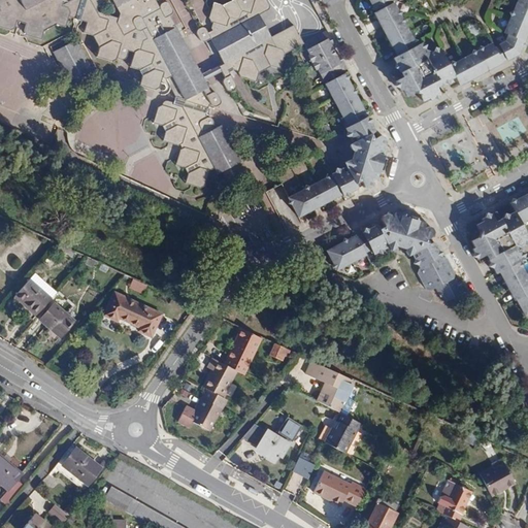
[(188,174),(187,178),(186,183),(201,189),(204,187),(208,172),(210,170),(213,168),(218,175),(222,172),(228,185),(243,176),(237,165),(242,162),(236,152),(222,125),(213,129),(212,127),(215,123),(212,119),(208,118),(206,114),(208,107),(210,105),(212,106),(213,106),(216,106),(218,106),(220,103),(220,101),(217,94),(215,93),(211,93),(208,87),(209,86),(210,84),(209,81),(207,80),(205,81),(204,80),(202,75),(201,74),(203,73),(204,71),(203,68),(200,68),(198,68),(170,15),(172,13),(172,10),(168,2),(163,3),(162,4),(160,6),(157,0),(0,0),(0,26),(11,30),(15,28),(18,21),(26,24),(24,30),(27,34),(41,39),(45,29),(55,24),(66,27),(69,17),(87,23),(84,32),(93,35),(100,48),(97,57),(111,61),(112,59),(121,61),(124,61),(126,58),(128,50),(134,53),(130,67),(139,69),(142,77),(140,85),(155,90),(159,88),(162,77),(166,78),(175,97),(173,103),(164,101),(163,105),(159,107),(154,123),(163,126),(166,132),(163,141),(177,146),(180,145),(183,150),(180,151),(176,165),(185,168),(188,174)]
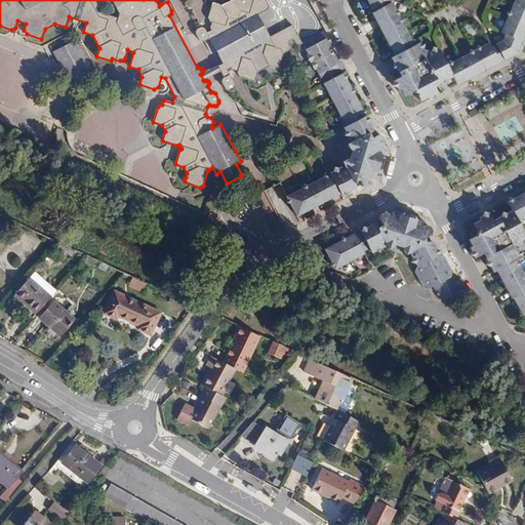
[(264,40),(270,37),(257,15),(265,11),(267,10),(267,9),(268,8),(268,6),(266,2),(264,0),(231,0),(221,5),(213,3),(208,17),(210,22),(211,23),(209,28),(210,29),(211,31),(207,33),(205,29),(202,27),(199,28),(196,31),(196,34),(200,41),(201,41),(203,42),(204,42),(209,39),(223,65),(218,67),(220,72),(224,77),(221,80),(221,82),(225,88),(227,90),(231,90),(237,103),(242,99),(227,71),(231,68),(232,70),(237,72),(239,77),(254,81),(257,72),(268,67),(278,69),(282,54),(269,50),(264,40)]
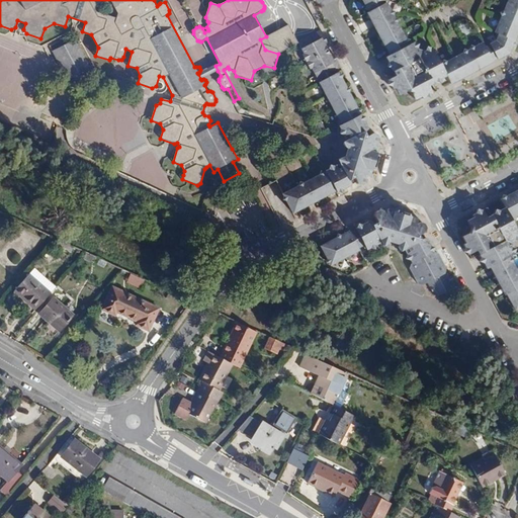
[(396,77),(389,80),(394,90),(398,88),(401,94),(410,90),(414,99),(420,96),(422,99),(431,94),(428,86),(446,77),(449,84),(458,79),(463,77),(471,73),(478,69),(487,65),(492,62),(485,48),(483,44),(454,59),(446,63),(442,61),(438,62),(430,47),(424,51),(419,50),(416,42),(412,45),(411,40),(406,40),(402,31),(398,23),(399,20),(396,20),(395,17),(394,16),(395,13),(392,13),(384,0),(362,0),(369,12),(368,13),(371,20),(375,27),(378,32),(385,49),(390,56),(386,58),(391,66),(395,74),(396,77)]
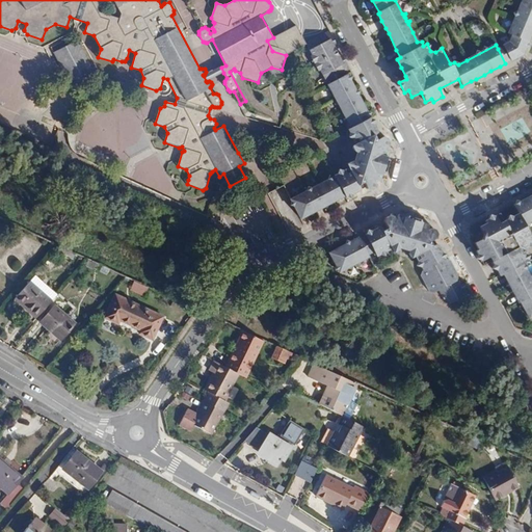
[(503,47),(510,60),(523,54),(524,52),(528,43),(531,35),(531,32),(531,0),(523,0),(522,4),(517,14),(514,15),(516,18),(515,20),(514,22),(511,22),(513,25),(509,35),(510,35),(509,38),(510,43),(503,47)]
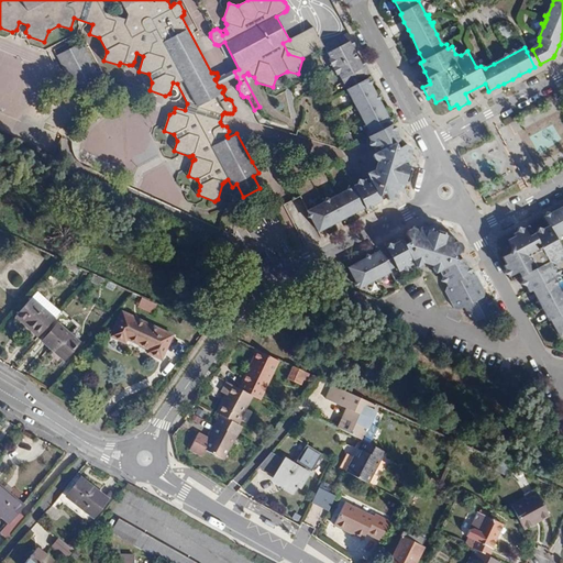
[(313,29),(289,40),(283,43),(288,54),(302,58),(324,47),(313,29)]
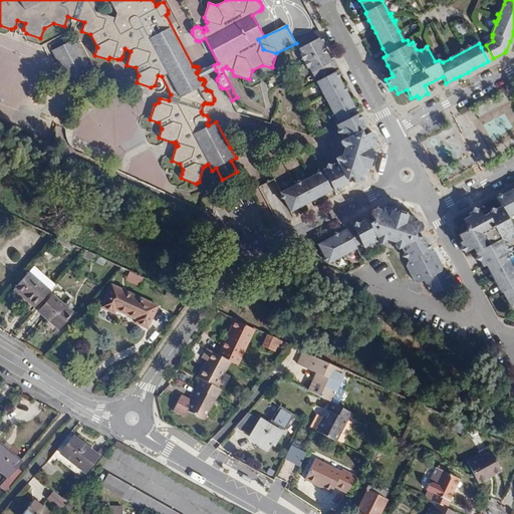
[(329,58),(328,55),(323,46),(321,42),(320,39),(323,37),(320,31),(296,43),(301,54),(300,56),(303,58),(302,61),(305,62),(311,72),(316,74),(317,77),(338,66),(335,59),(331,61),(329,58)]
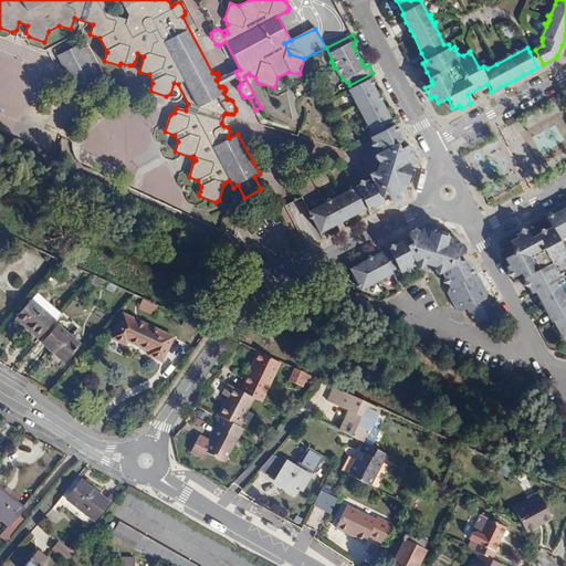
[(83,42),(56,56),(76,93),(103,79),(83,42)]
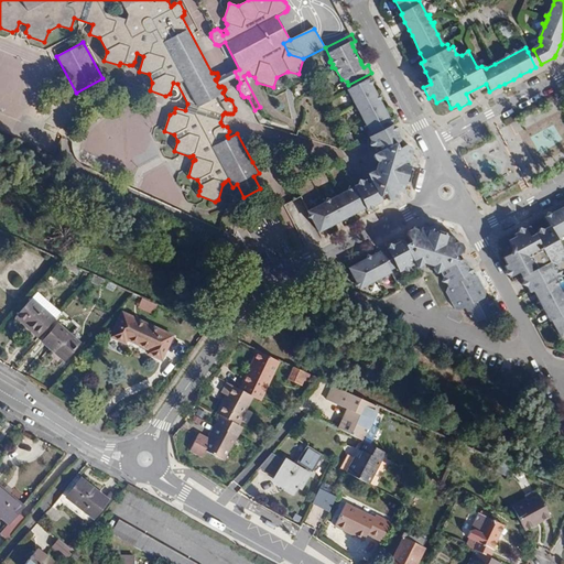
[(533,50),(528,52),(535,67),(541,64),(533,50)]
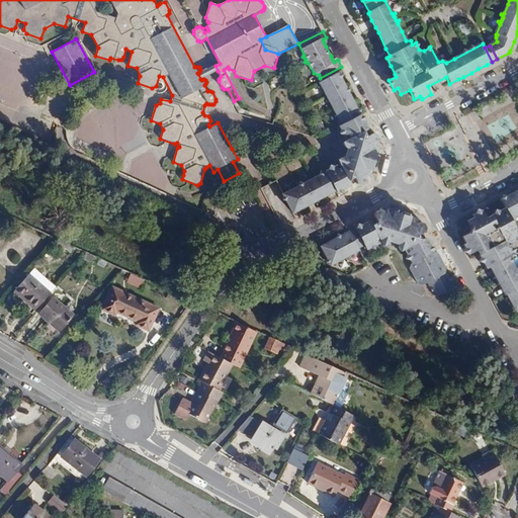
[(339,127),(361,115),(356,106),(350,95),(343,81),(338,73),(320,82),(341,123),(338,125),(339,127)]
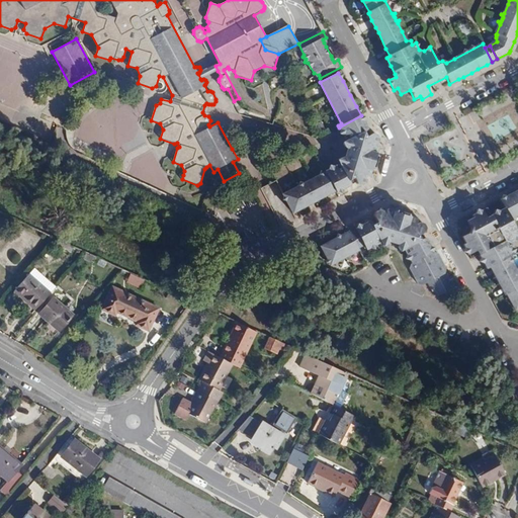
[(89,115),(80,115),(80,139),(88,139),(89,115)]
